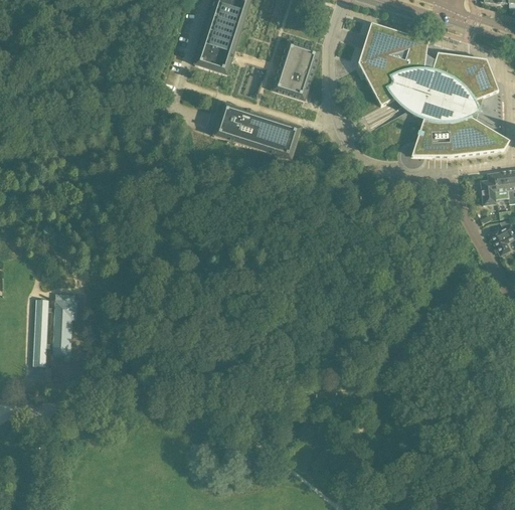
[(350,78),(370,86),(369,83),(359,59),(354,57),(366,19),(335,9),(325,40),(275,25),(282,0),(213,0),(180,106),(208,115),(187,180),(274,207),(316,75),(326,78),(350,78)]
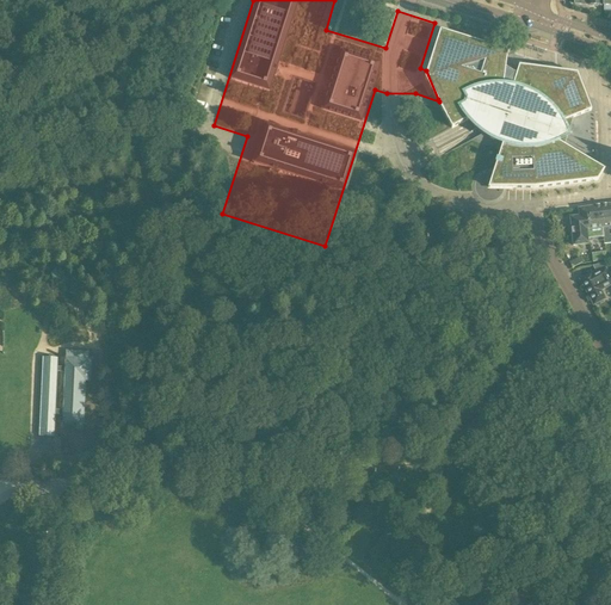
[(488,183),(535,184),(597,176),(604,164),(565,141),(568,127),(569,127),(571,127),(572,127),(573,125),(573,124),(574,124),(574,123),(574,122),(574,121),(573,119),(572,118),(571,118),(573,112),(591,105),(576,69),(519,60),(516,69),(505,62),(506,57),(507,47),(440,25),(425,73),(438,99),(439,102),(451,123),(469,115),(471,118),(477,125),(479,127),(482,129),(486,131),(489,134),(494,136),(499,137),(503,139),(498,154),(497,154),(495,158),(497,158),(488,183)]
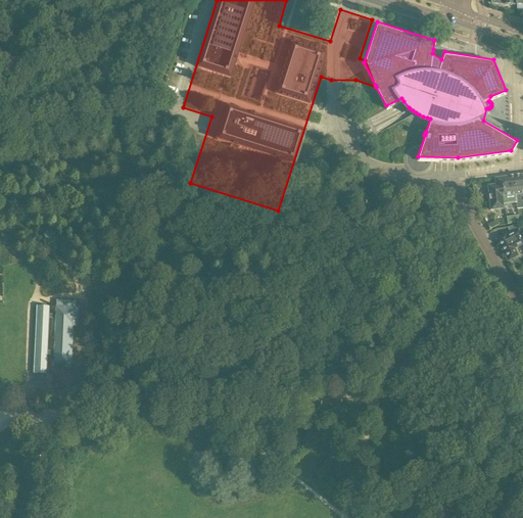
[(522,171),(514,172),(515,184),(515,183),(518,204),(522,203),(522,196),(521,196),(520,190),(522,189),(522,171)]
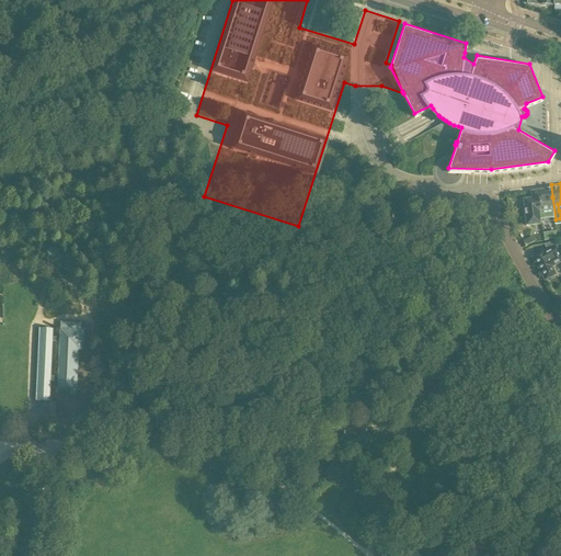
[(552,197),(551,184),(540,185),(541,193),(539,194),(541,206),(552,204),(553,212),(550,212),(550,219),(556,219),(552,196),(552,197)]
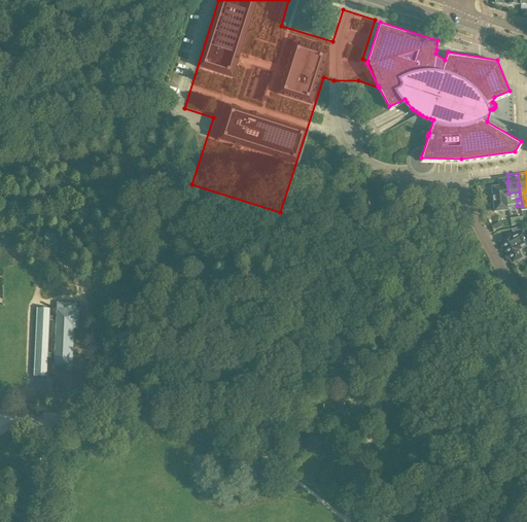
[(494,207),(507,206),(506,194),(508,194),(506,182),(508,181),(507,174),(499,175),(499,182),(492,182),(494,207)]
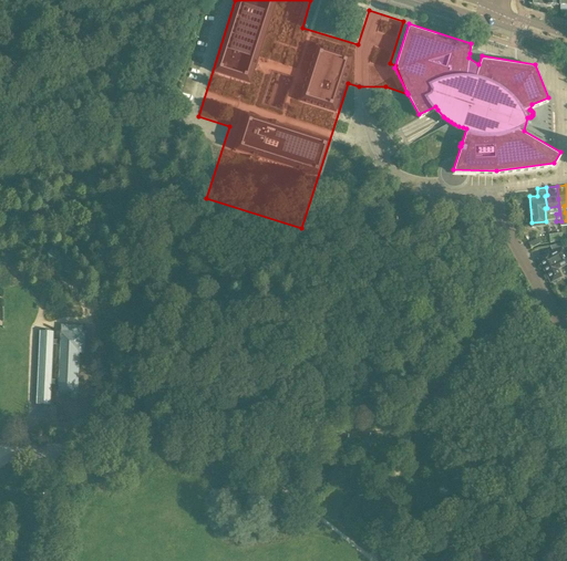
[(538,234),(528,238),(531,243),(540,238),(538,234)]
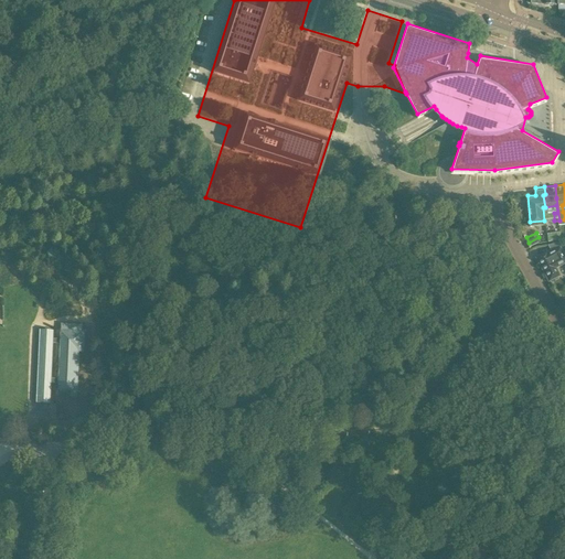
[(547,248),(536,254),(548,277),(560,271),(555,264),(564,258),(564,251),(561,244),(562,243),(560,239),(547,240),(552,248),(548,250),(547,248)]
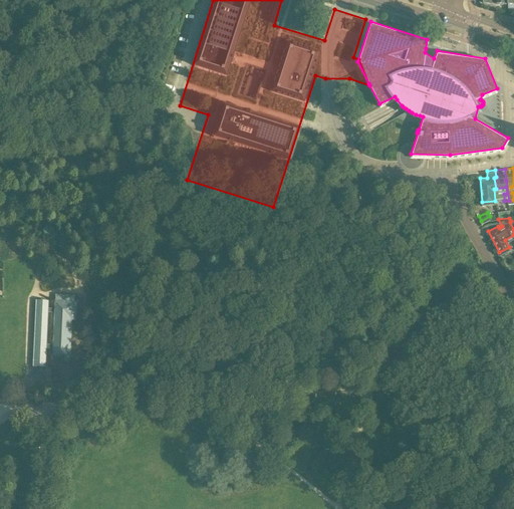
[(47,304),(47,307),(54,308),(53,340),(46,340),(46,344),(52,344),(52,351),(69,351),(71,316),(75,316),(76,297),(74,297),(74,292),(55,291),(54,304),(47,304)]
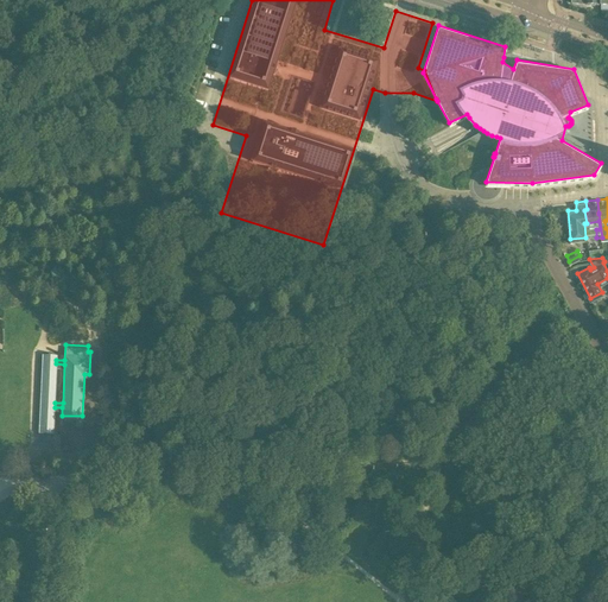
[(56,363),(56,360),(57,352),(42,350),(38,430),(54,431),(55,407),(55,403),(56,363)]
